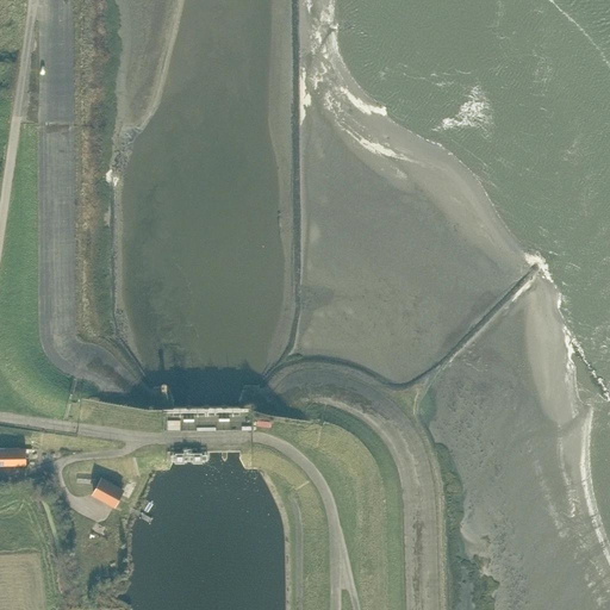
[(0,464),(26,464),(26,448),(0,448),(0,464)]
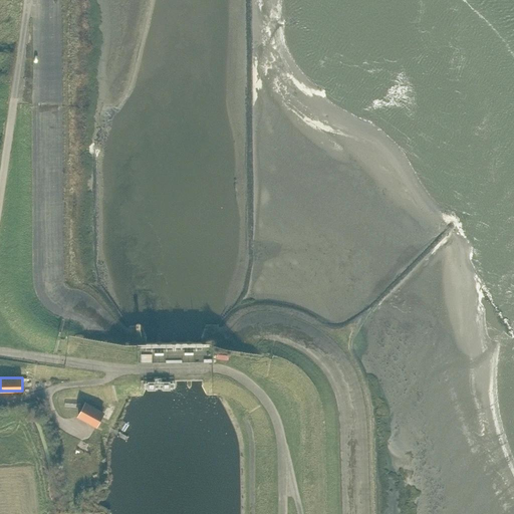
[(101,417),(103,413),(85,404),(79,416),(96,426),(101,417)]
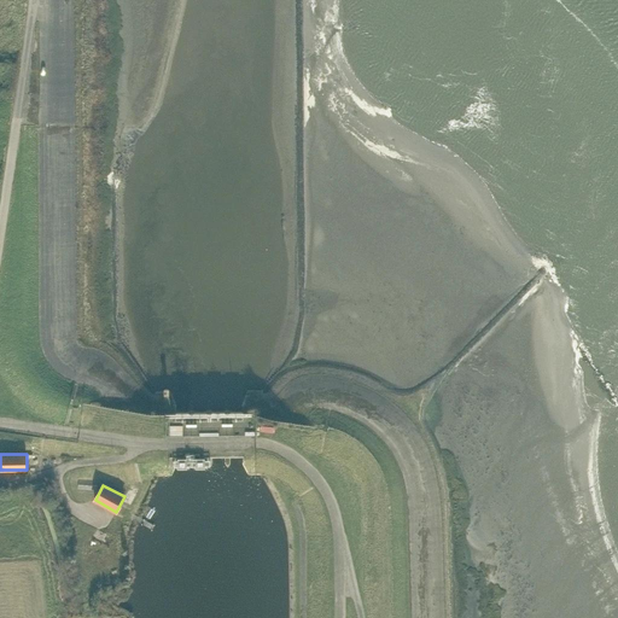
[(130,485),(124,496),(122,501),(132,506),(140,489),(130,485)]
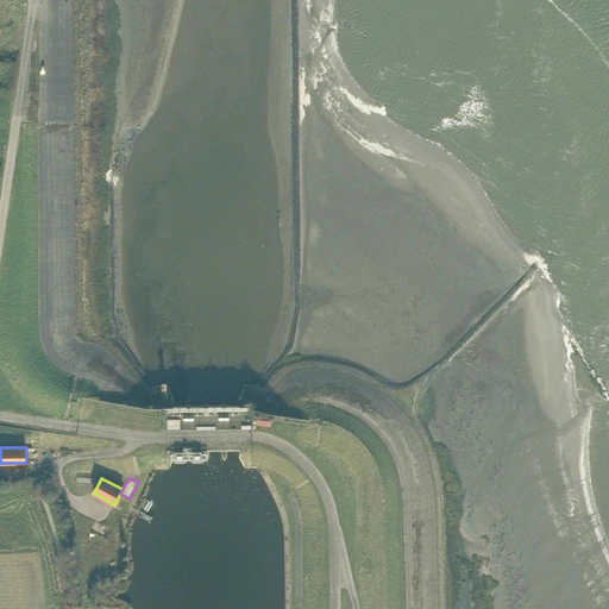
[(107,538),(110,533),(112,531),(98,522),(93,529),(107,538)]
